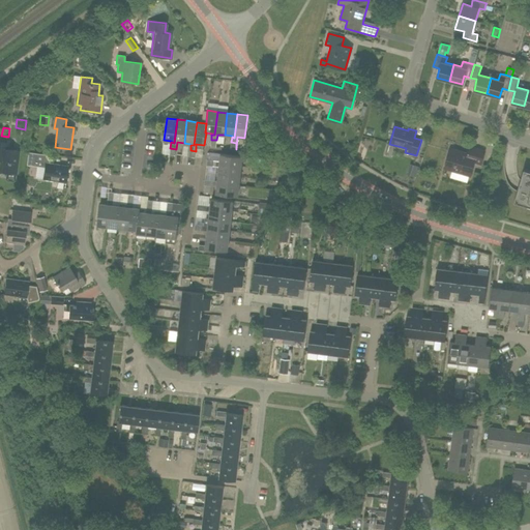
[(7,143),(0,141),(0,154),(1,155),(0,158),(0,171),(6,173),(5,178),(6,180),(12,181),(15,180),(16,174),(17,174),(20,150),(6,149),(7,143)]
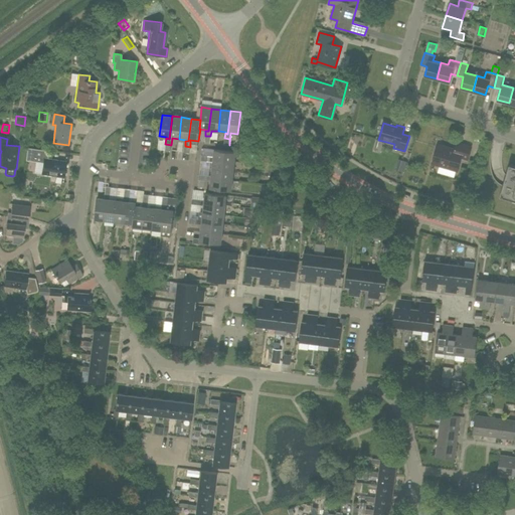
[(461,157),(468,159),(471,147),(457,143),(455,149),(438,144),(432,163),(457,170),(461,157)]
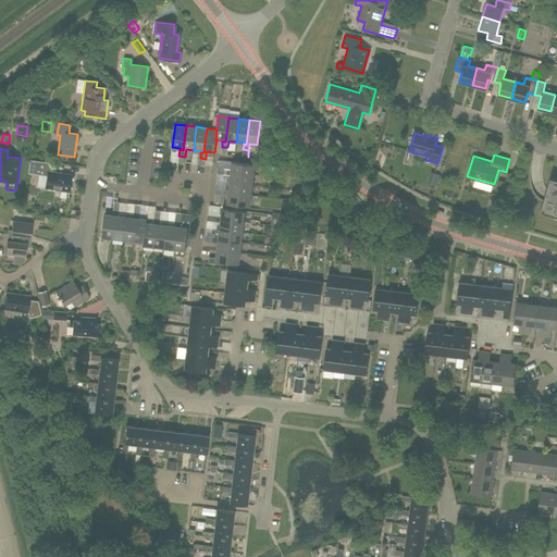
[(46,188),(70,192),(72,174),(51,172),(53,162),(31,160),(28,173),(47,175),(46,188)]
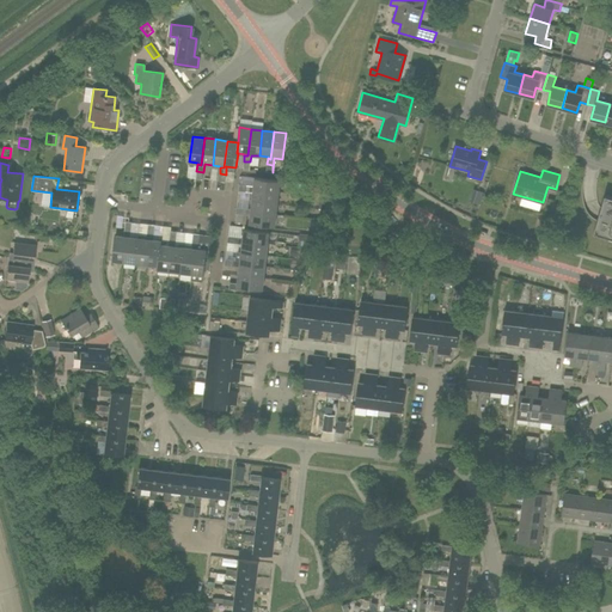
[(252,189),(279,193),(280,181),(255,177),(255,185),(252,185),(252,189)]
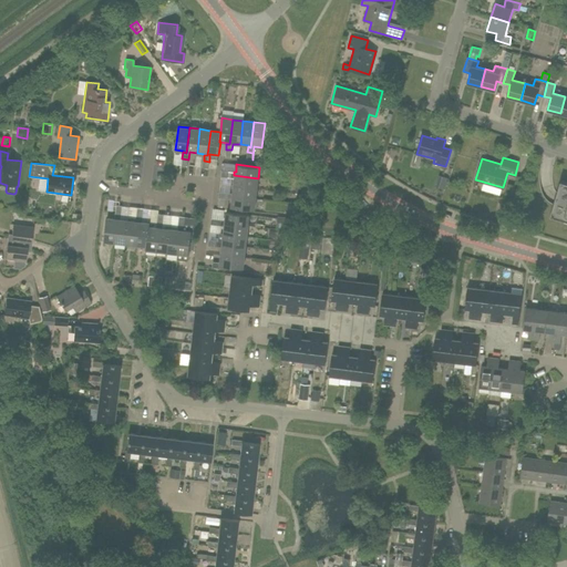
[(234,172),(228,172),(227,177),(235,178),(234,186),(257,188),(258,178),(234,175),(234,172)]
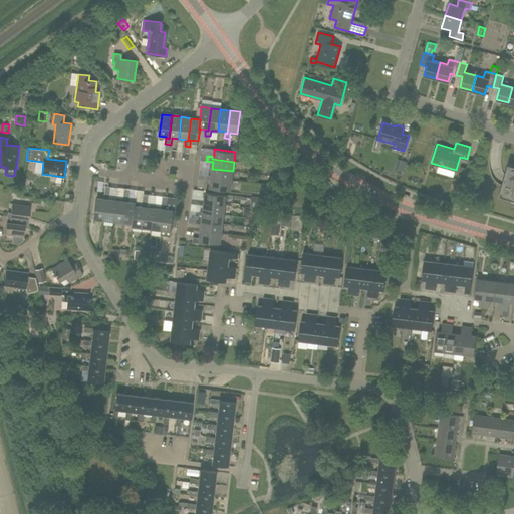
[(260,164),(278,166),(279,158),(268,156),(267,157),(261,157),(260,164)]
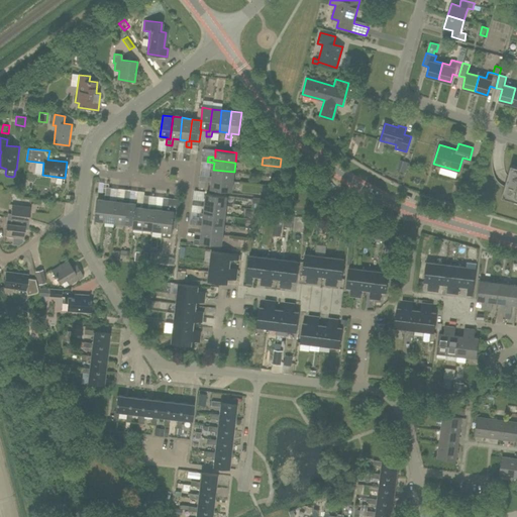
[(516,167),(511,165),(502,197),(516,201),(516,167)]
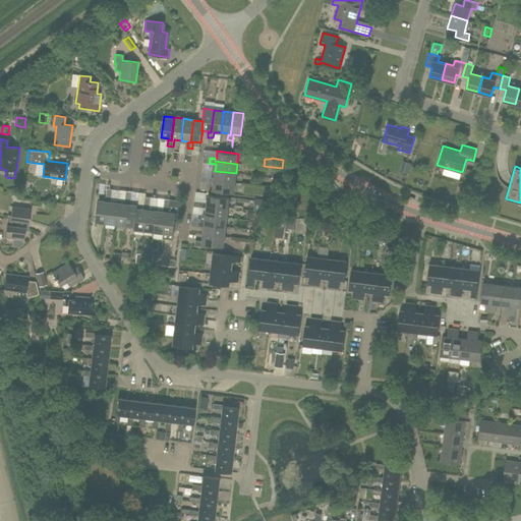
[(236,173),(215,171),(214,178),(213,177),(213,180),(234,182),(236,173)]
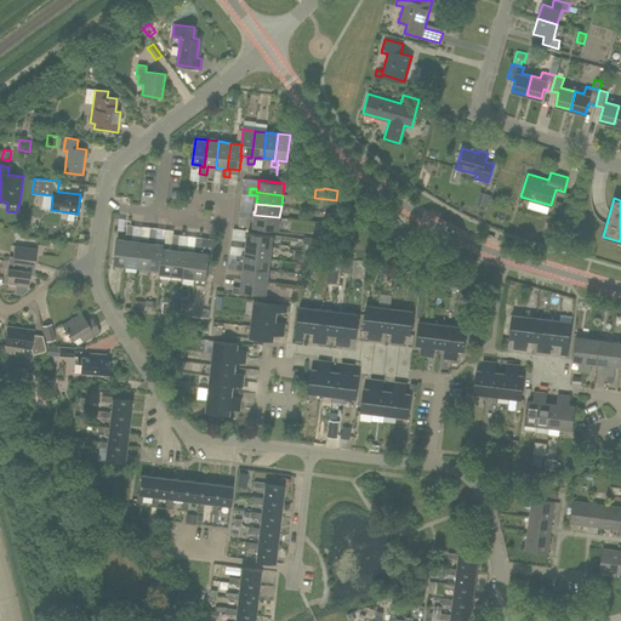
[(248,211),(246,217),(255,218),(254,227),(278,229),(279,217),(254,215),(254,211),(248,211)]
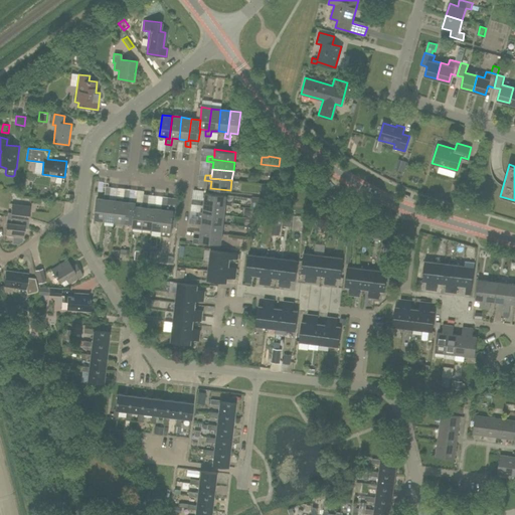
[(463,197),(465,190),(455,187),(453,194),(463,197)]
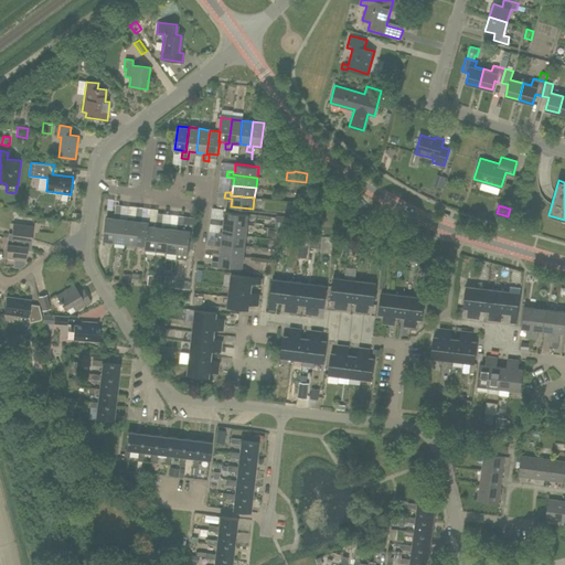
[(118,217),(120,217),(120,212),(116,211),(115,217),(107,216),(104,241),(115,242),(118,217)]
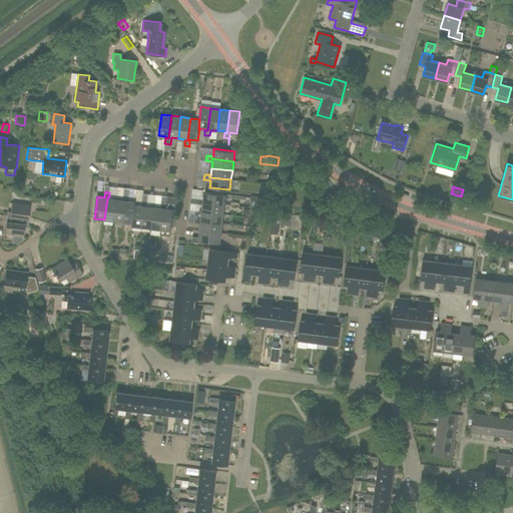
[(204,199),(203,199),(203,201),(224,204),(225,194),(204,192),(204,199)]
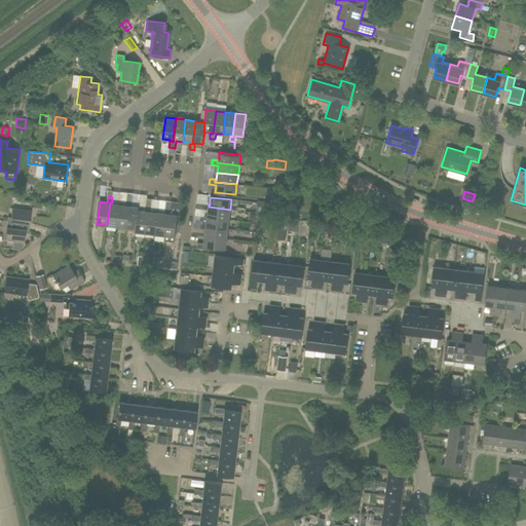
[(132,204),(133,199),(126,199),(126,204),(119,203),(117,226),(126,227),(129,204),(132,204)]
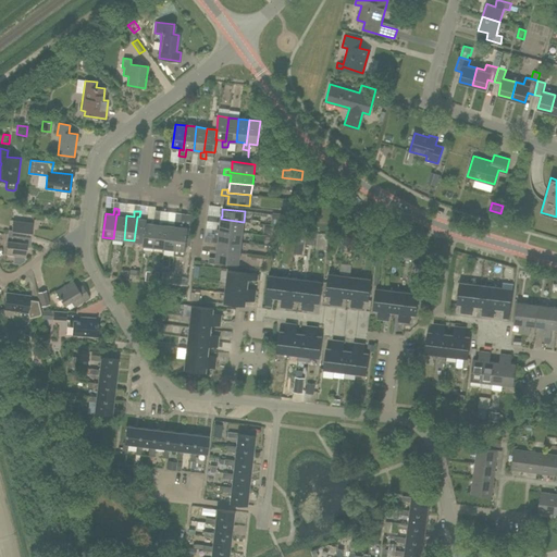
[(272,223),(287,224),(288,214),(273,212),(272,223)]
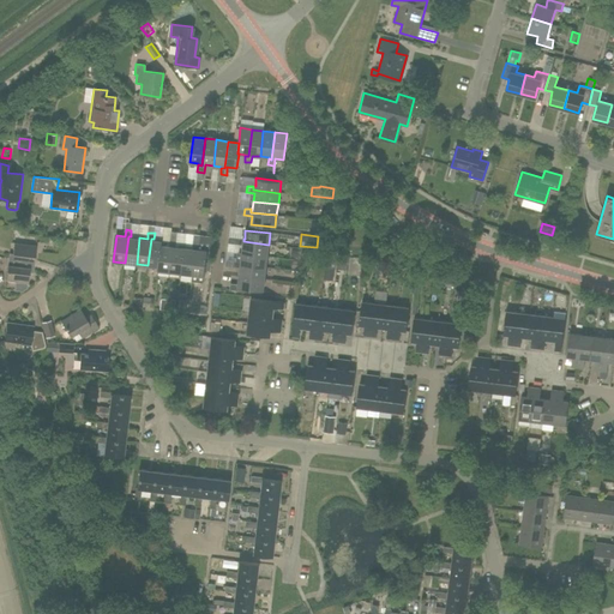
[(131,236),(128,236),(125,263),(137,264),(139,238),(131,238),(131,236)]
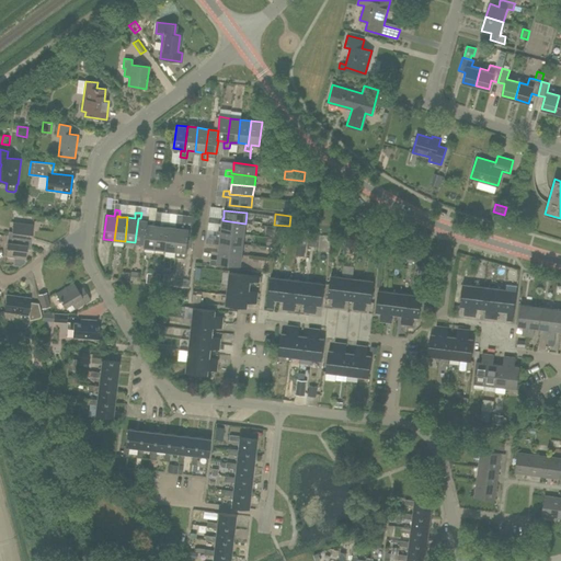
[(222,220),(222,218),(216,217),(216,222),(222,224),(221,231),(244,235),(245,224),(222,220)]
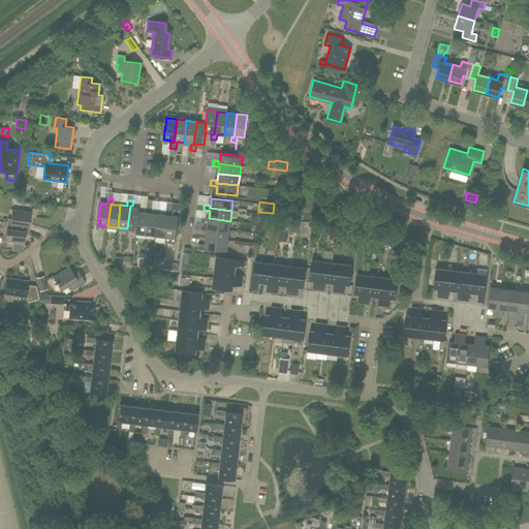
[(127,228),(136,229),(137,229),(139,211),(139,208),(132,207),(132,206),(130,206),(127,228)]
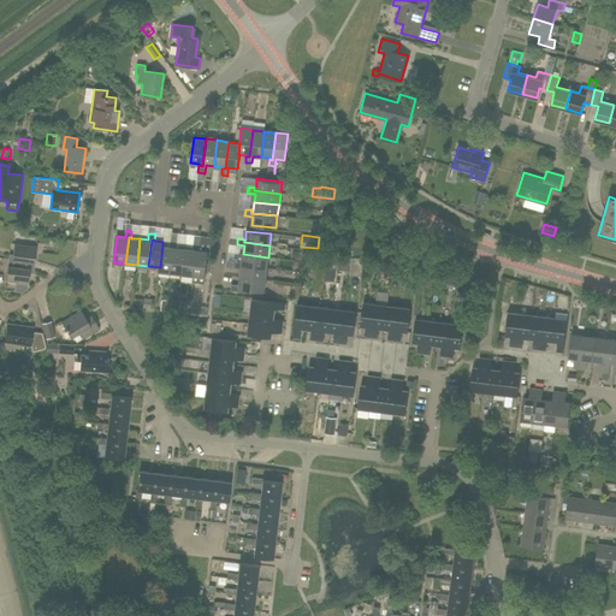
[(177,241),(171,240),(170,247),(163,246),(160,267),(159,267),(158,271),(170,272),(173,247),(177,247),(177,241)]
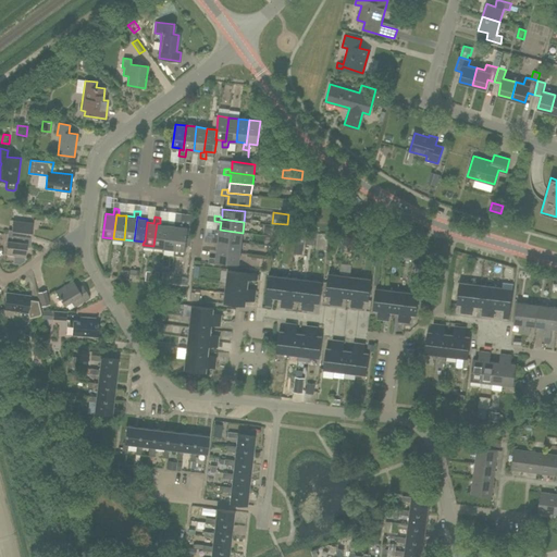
[(174,226),(166,225),(164,247),(175,249),(177,225),(181,226),(182,220),(175,219),(174,226)]
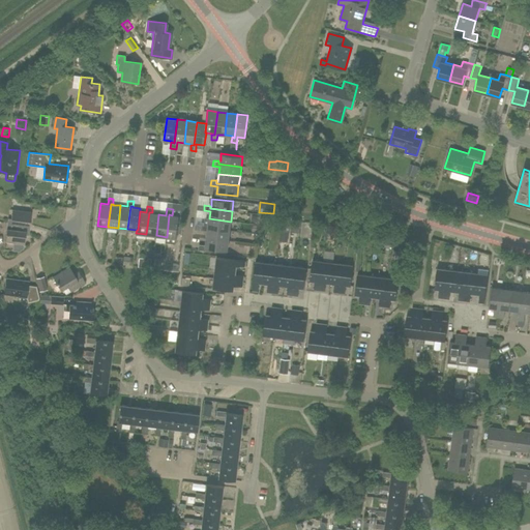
[(29,232),(31,215),(32,212),(12,209),(11,218),(8,218),(7,224),(19,225),(19,227),(18,230),(29,232)]
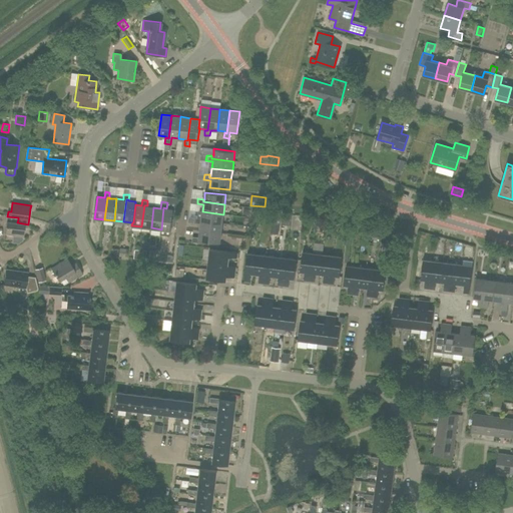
[(151,227),(153,207),(147,206),(147,205),(144,205),(141,226),(151,227)]
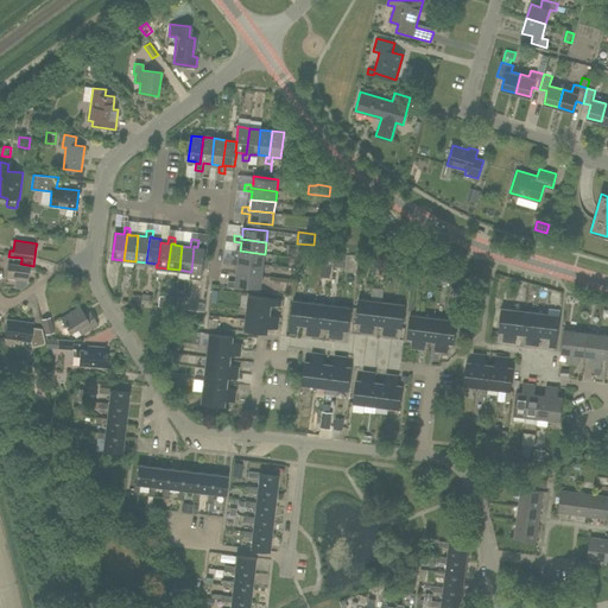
[(197,247),(194,246),(191,272),(190,278),(200,279),(201,278),(202,273),(203,266),(208,267),(209,260),(203,259),(206,248),(197,247)]
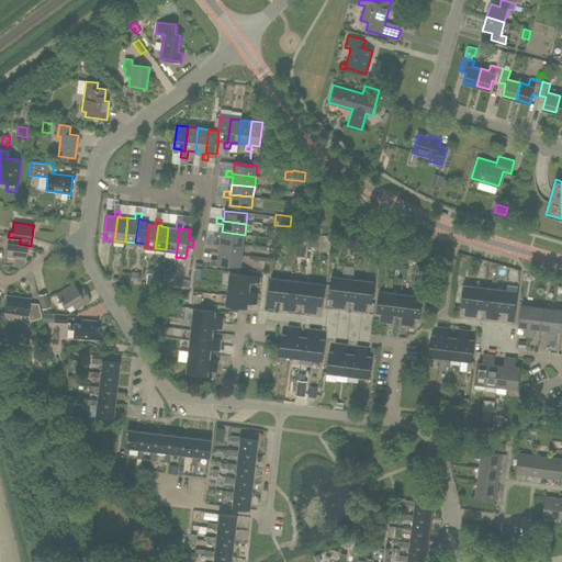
[(216,238),(221,239),(221,242),(244,245),(245,235),(222,232),(217,232),(216,238)]
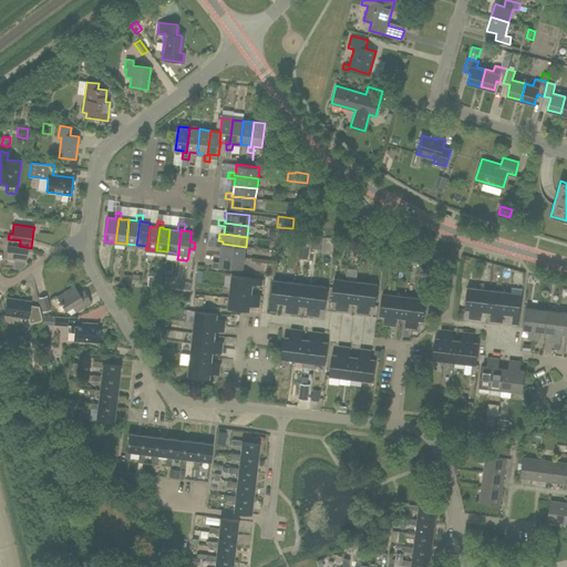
[(320,247),(321,236),(312,235),(312,247),(320,247)]
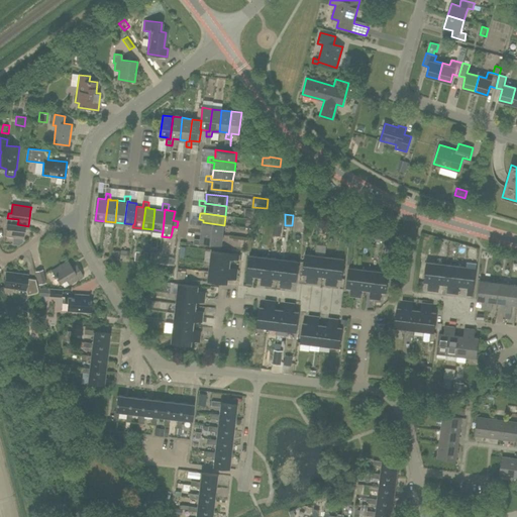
[(17,224),(18,221),(18,219),(7,218),(5,236),(14,237),(13,244),(18,245),(22,242),(23,238),(24,229),(28,229),(28,226),(17,224)]
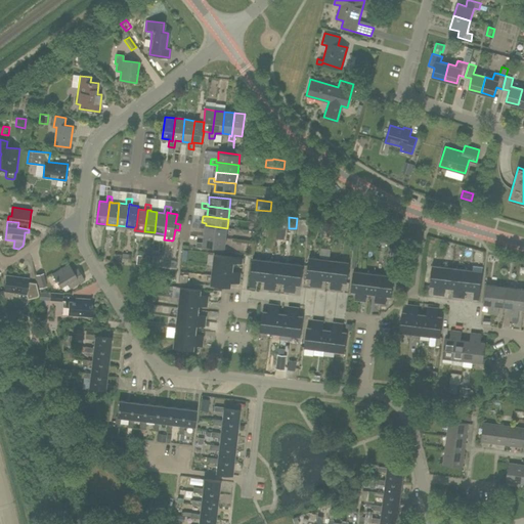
[(227,228),(206,225),(206,223),(202,222),(200,222),(199,227),(206,228),(205,235),(226,237),(227,228)]
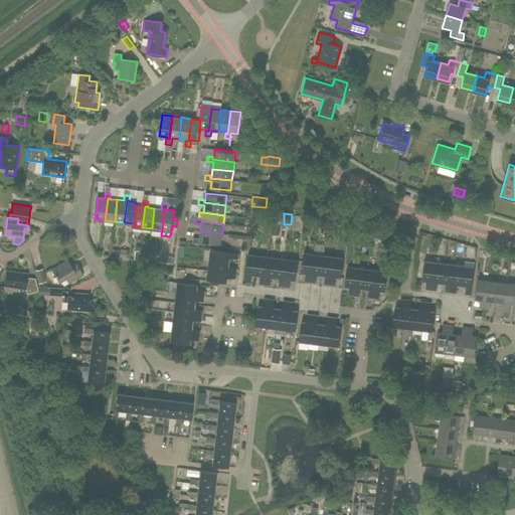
[(274,225),(272,233),(279,234),(281,226),(280,226),(274,225)]
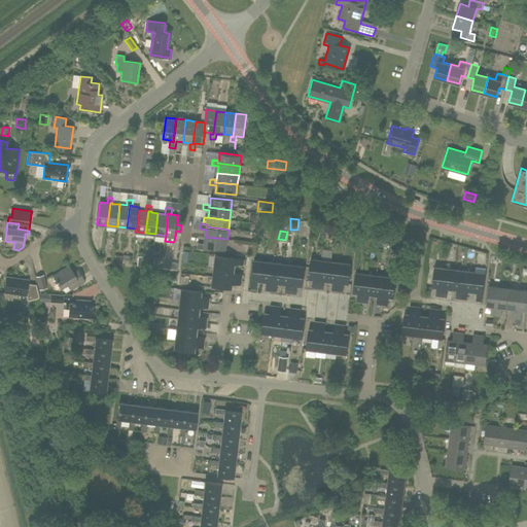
[(390,244),(391,232),(384,231),(382,243),(390,244)]
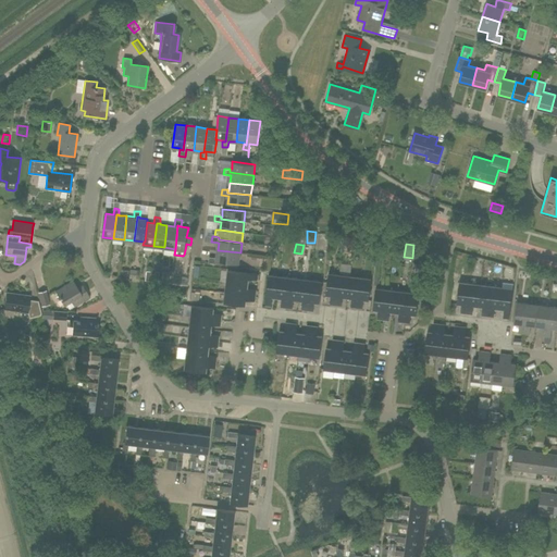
[(240,252),(218,250),(217,258),(210,257),(209,263),(217,263),(218,261),(239,263),(240,252)]
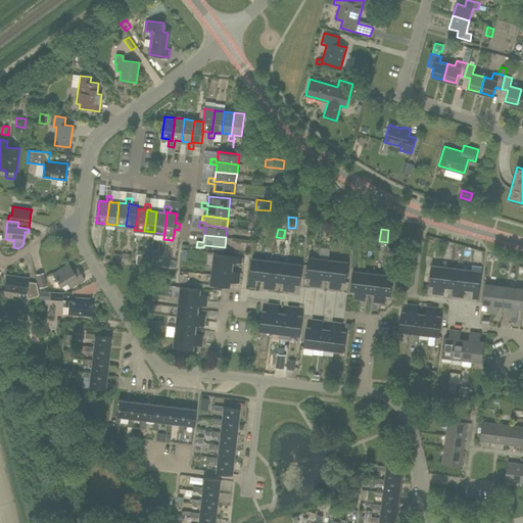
[(393,254),(405,256),(406,248),(394,246),(393,254)]
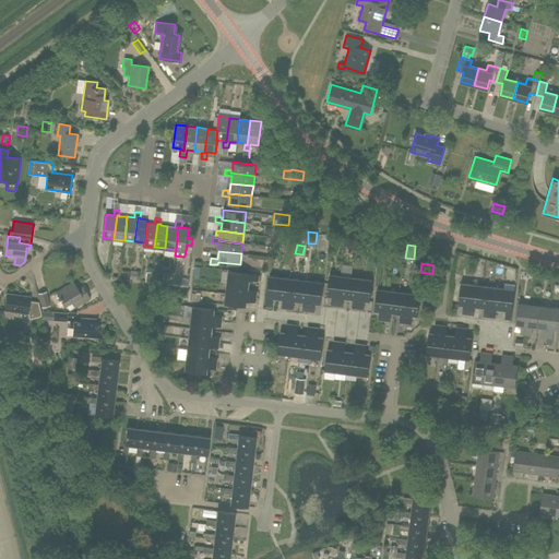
[(130,278),(139,280),(140,271),(131,270),(130,278)]
